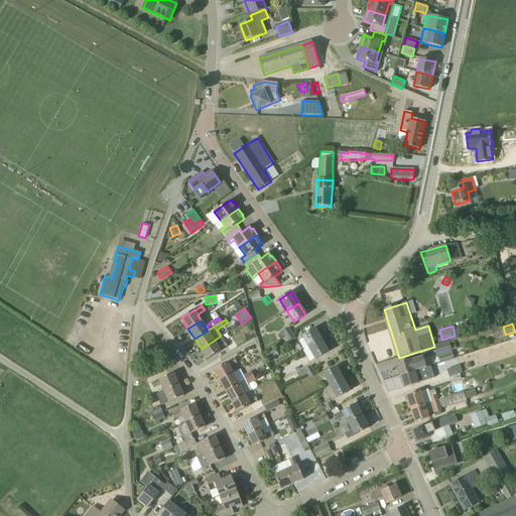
[(280,340),(286,337),(292,334),(289,329),(277,336),(280,340)]
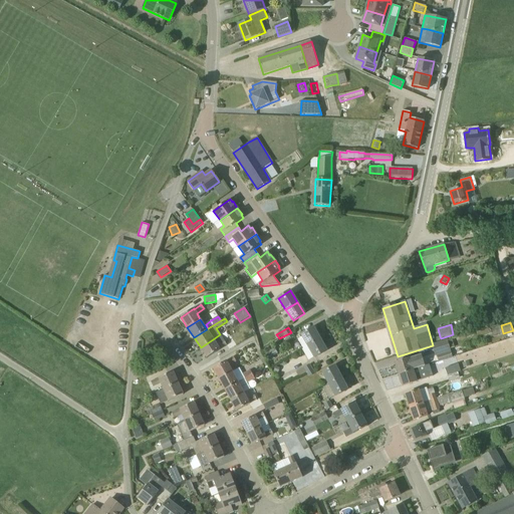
[(303,348),(308,346),(320,339),(313,327),(301,334),(302,336),(297,339),(303,348)]
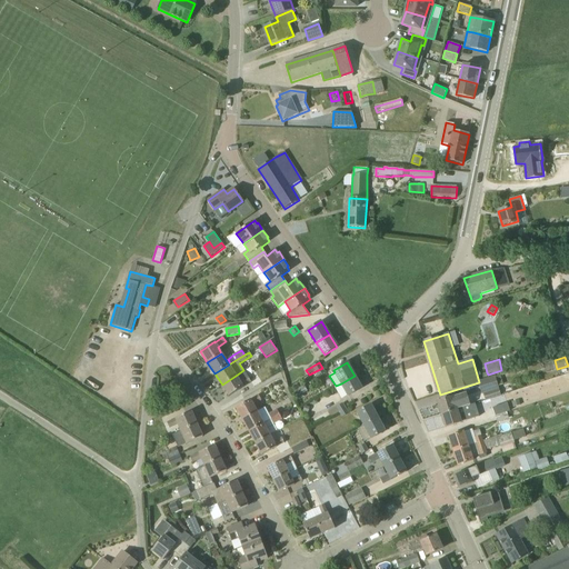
[(279,372),(275,366),(258,377),(262,382),(279,372)]
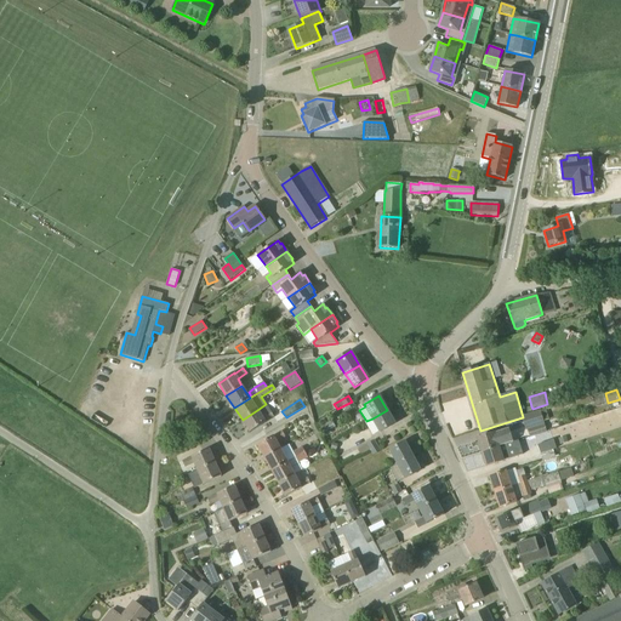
[(274,417),(271,412),(266,404),(257,410),(243,420),(250,433),(266,422),(274,417)]
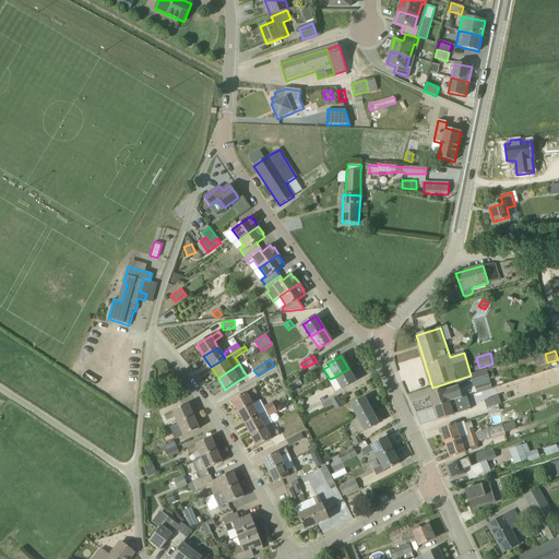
[(335,377),(342,389),(355,382),(348,369),(335,377)]
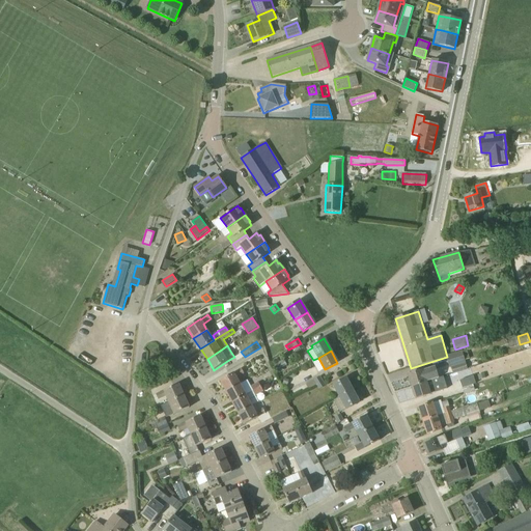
[(447,357),(450,368),(466,363),(466,360),(470,359),(468,351),(447,357)]
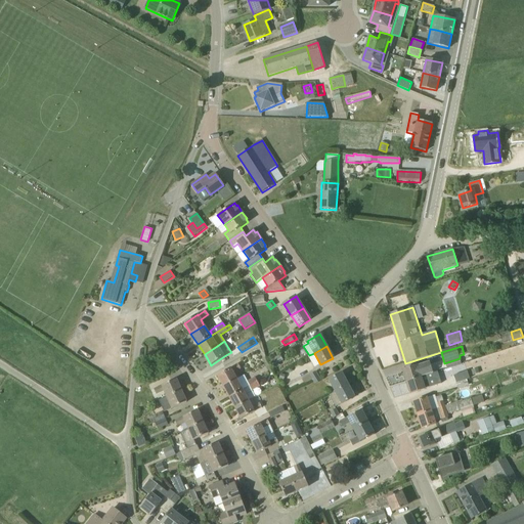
[(284,360),(279,354),(270,360),(274,366),(284,360)]
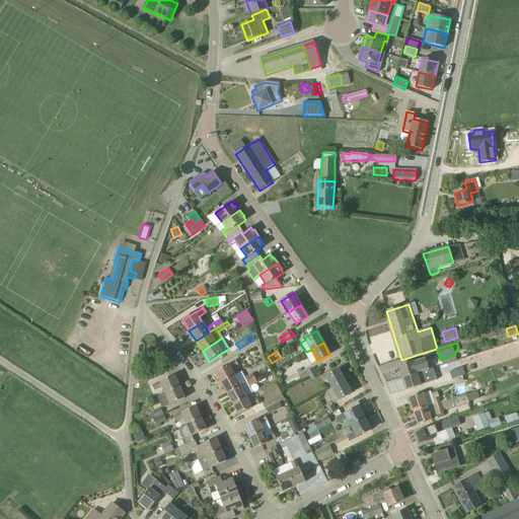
[(429,370),(428,369),(427,365),(428,364),(428,363),(426,363),(425,358),(398,366),(402,378),(429,370)]
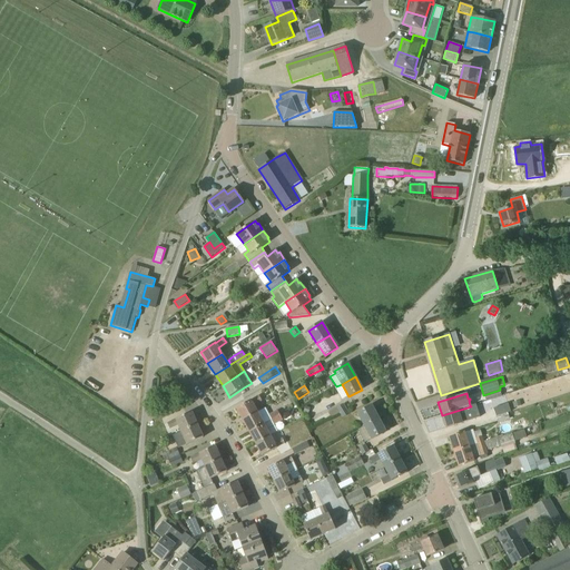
[(243,421),(258,413),(254,405),(262,401),(259,396),(252,401),(236,409),(243,421)]
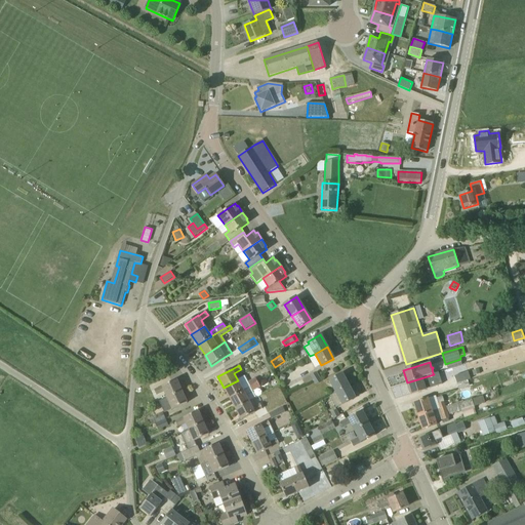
[(310,376),(313,380),(320,376),(317,372),(310,376)]
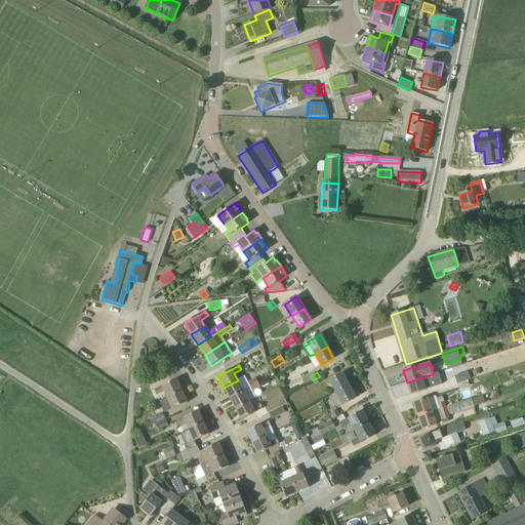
[(442,385),(438,373),(438,372),(433,373),(434,374),(407,382),(411,394),(442,385)]
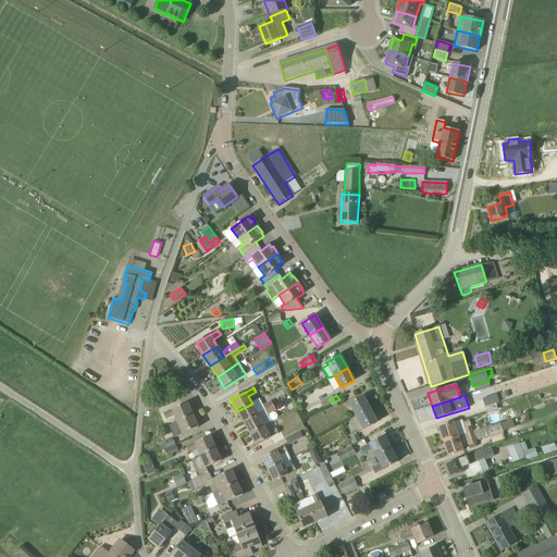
[(357,417),(370,409),(363,396),(349,404),(357,417)]
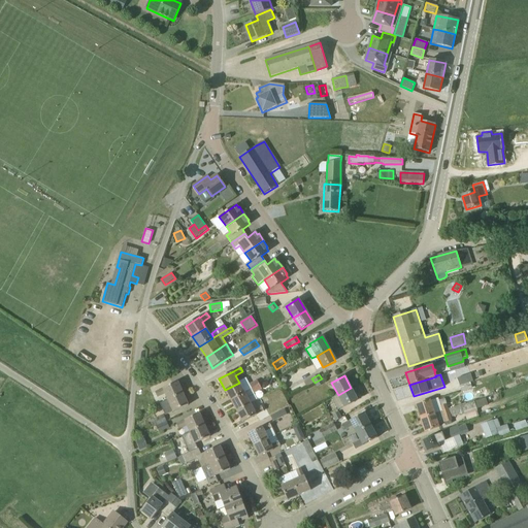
[(460,387),(470,384),(468,377),(458,381),(460,387)]
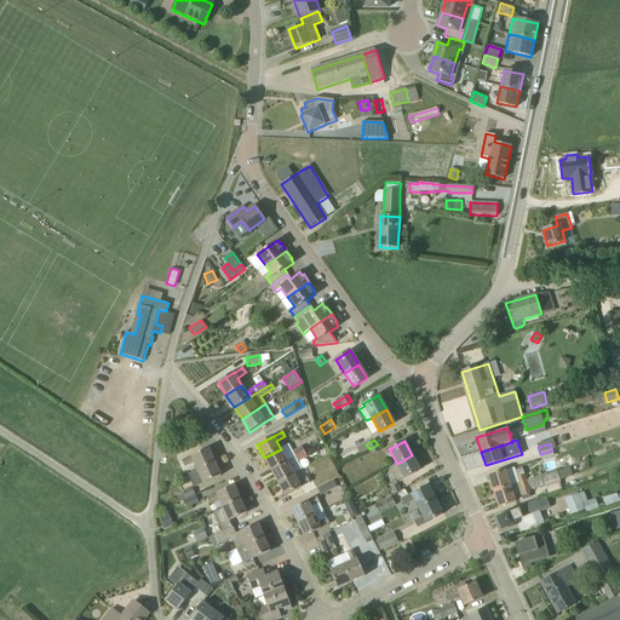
[(380,451),(378,445),(369,449),(373,455),(380,451)]
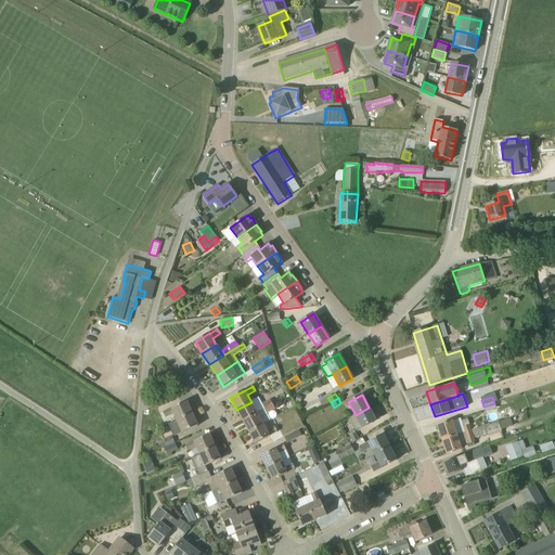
[(266,409),(273,404),(270,400),(262,404),(266,409)]
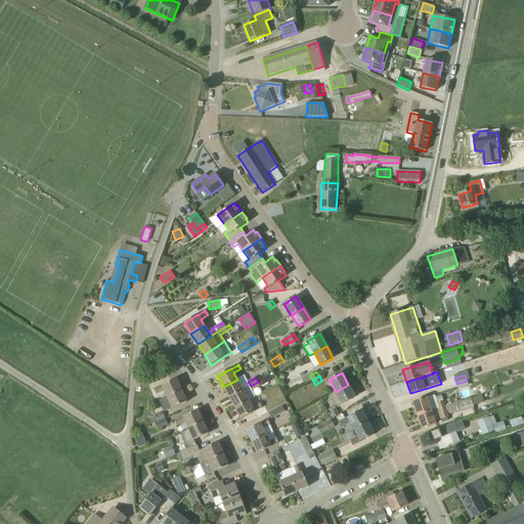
[(167,397),(182,391),(177,379),(162,386),(154,389),(157,394),(164,391),(167,397)]
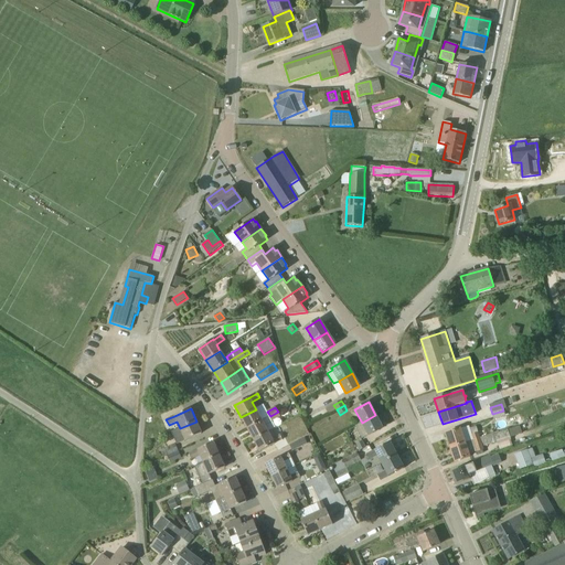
[(262,422),(262,420),(256,409),(241,417),(247,429),(262,422)]
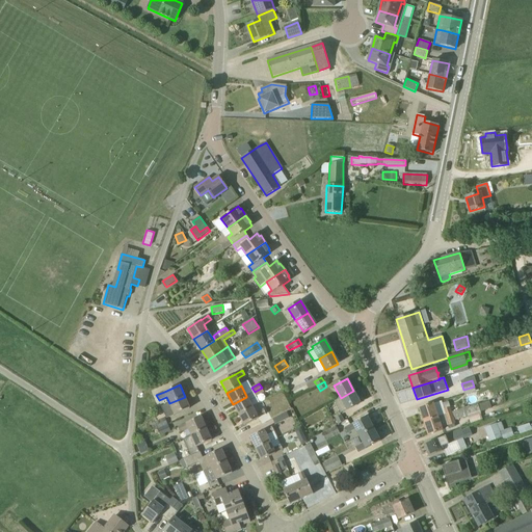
[(466,395),(476,392),(474,387),(463,390),(466,395)]
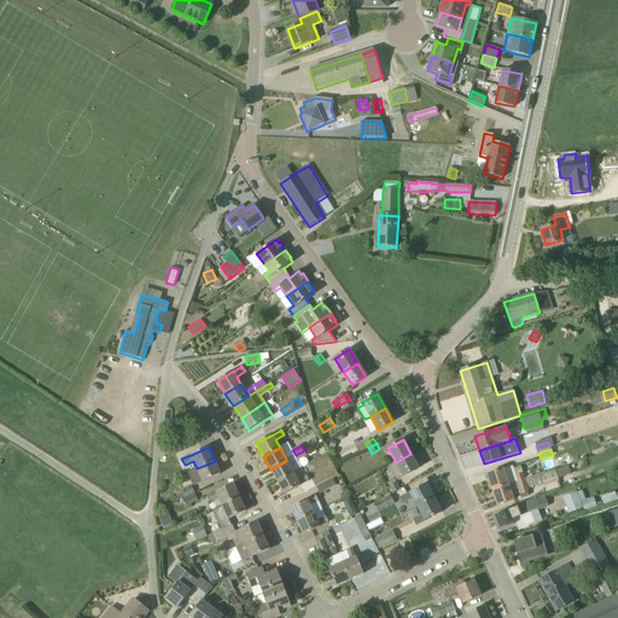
[(396,481),(403,476),(418,468),(410,454),(396,462),(389,466),(396,481)]
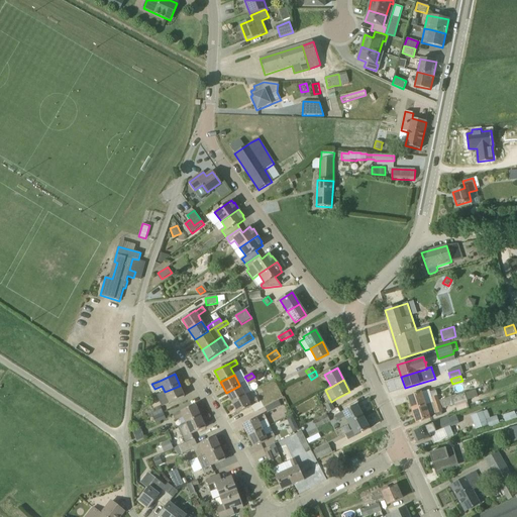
[(180,386),(165,392),(168,398),(160,402),(162,407),(170,403),(185,397),(180,386)]
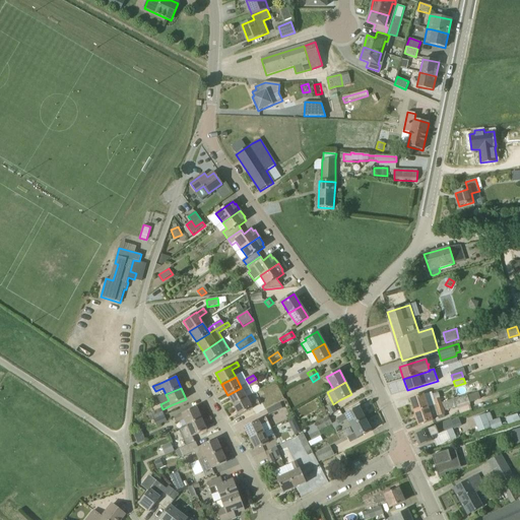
[(228,395),(234,405),(247,398),(241,388),(228,395)]
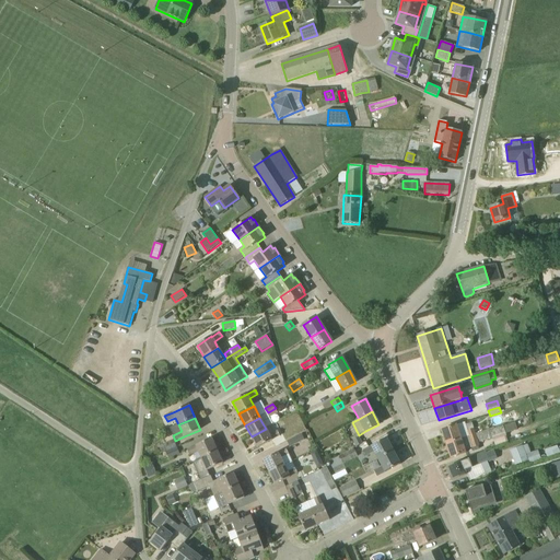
[(506,432),(517,429),(515,421),(504,424),(506,432)]
